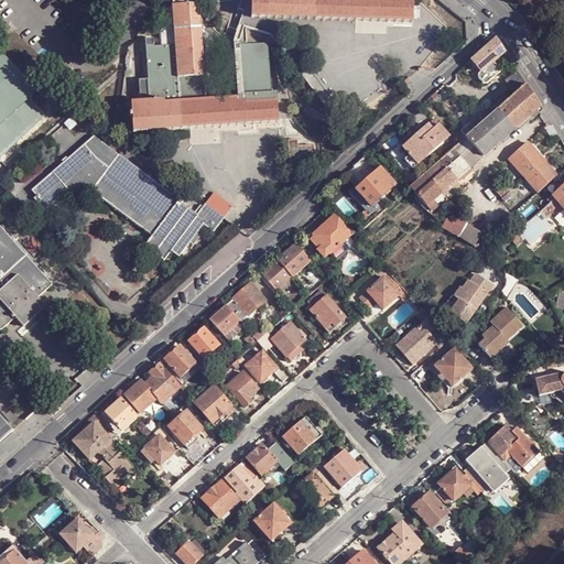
[(412,23),(413,0),(250,0),(251,18),(412,23)]
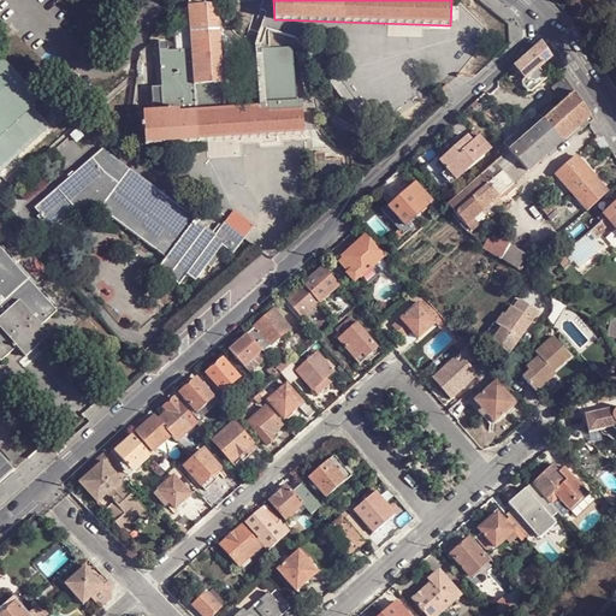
[(154,112),(142,112),(143,125),(141,125),(141,129),(132,130),(135,146),(143,146),(142,129),(143,129),(144,144),(302,134),(300,101),(295,102),(290,47),(270,48),(261,49),(265,107),(264,107),(248,108),(224,110),(217,4),(187,5),(187,15),(183,15),(183,33),(173,33),(175,51),(169,52),(169,42),(159,42),(161,87),(153,88),(154,112)]
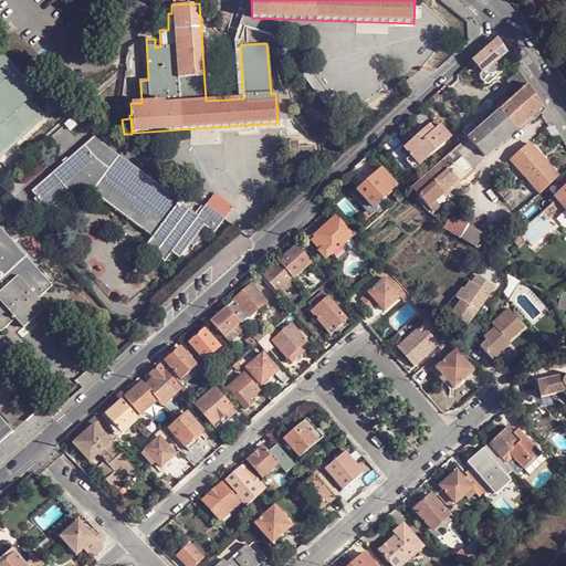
[(274,23),(268,29),(297,69),(304,63),(274,23)]
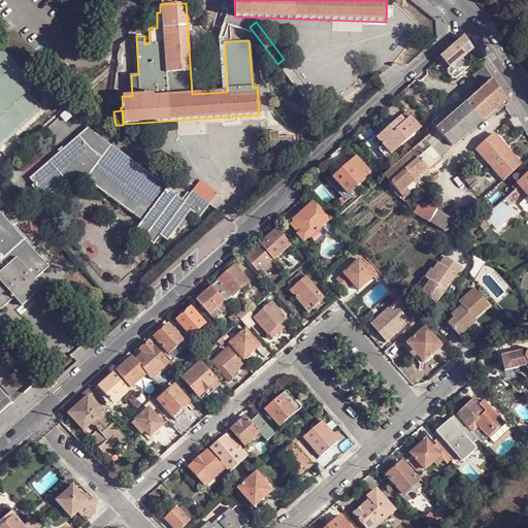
[(442,57),(451,67),(452,67),(463,58),(473,48),(465,36),(442,57)]
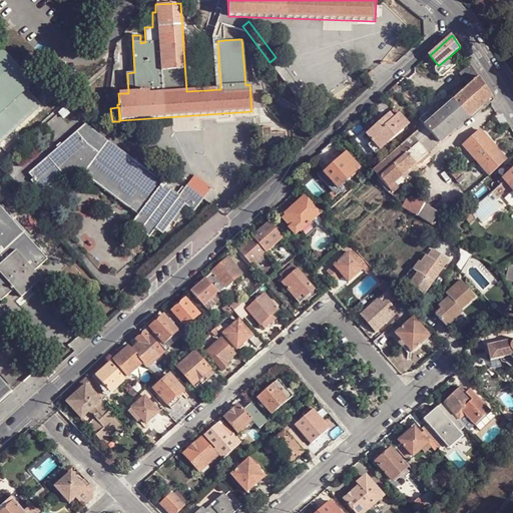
[(202,42),(206,90),(219,89),(215,41),(202,42)]
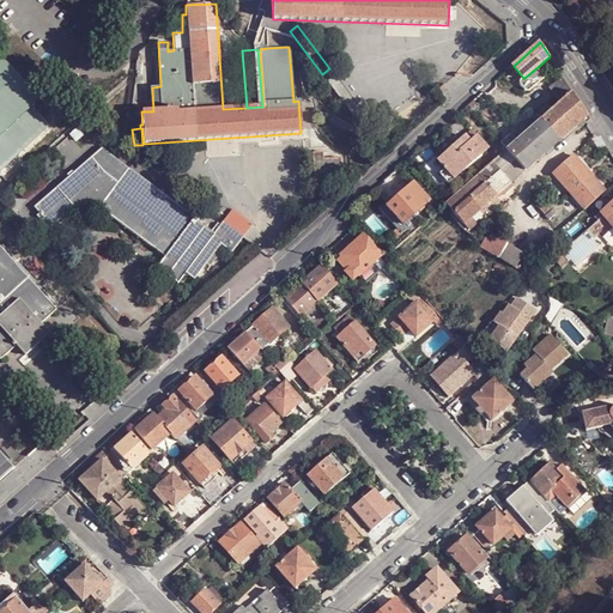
[(0,174),(0,175),(50,126),(35,109),(36,108),(35,107),(34,108),(32,107),(38,99),(0,59),(0,174)]
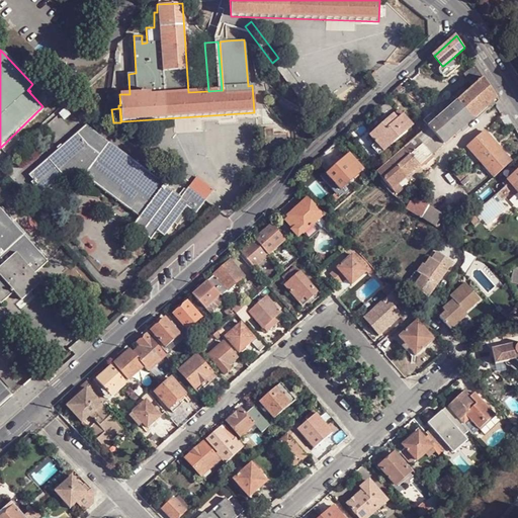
[(454,57),(443,66),(442,66),(440,68),(440,71),(444,76),(448,76),(461,65),(454,57)]
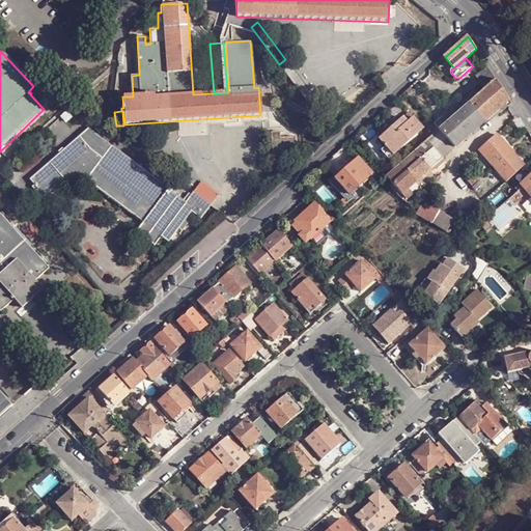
[(496,79),(487,66),(476,76),(485,88),(496,79)]
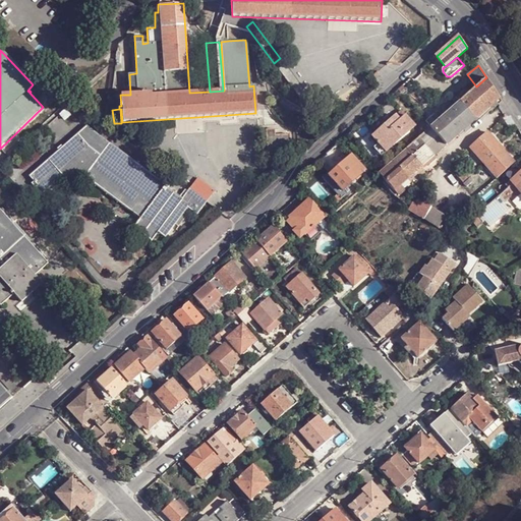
[(414,81),(411,77),(399,90),(402,93),(414,81)]
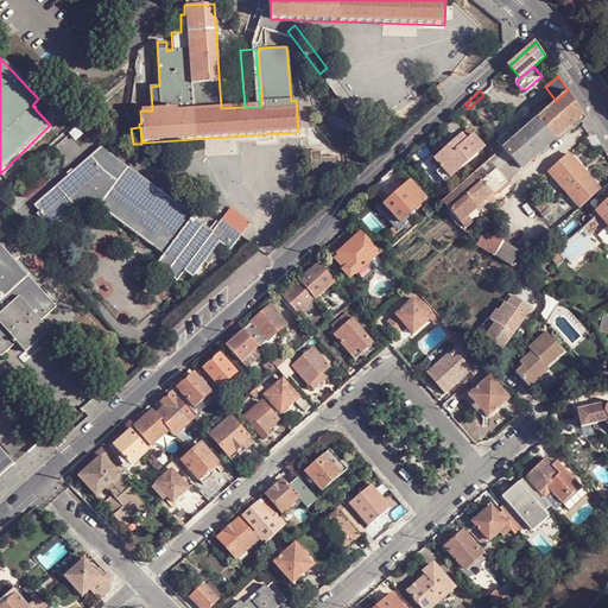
[(583,115),(568,90),(556,101),(536,119),(555,140),(583,115)]
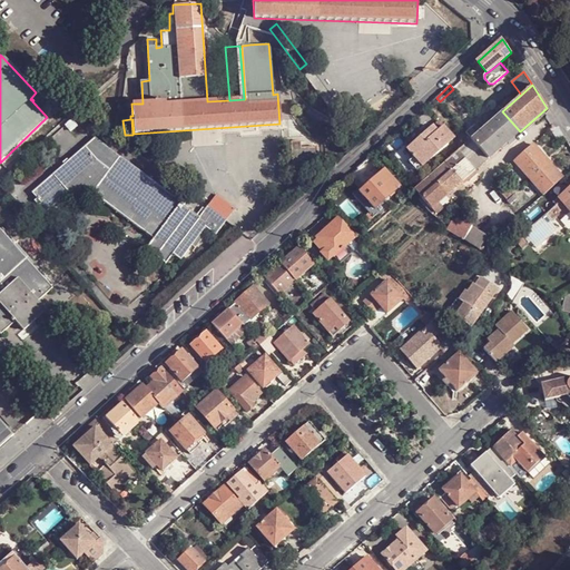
[(502,111),(480,130),(472,138),(471,139),(489,159),(520,131),(502,111)]
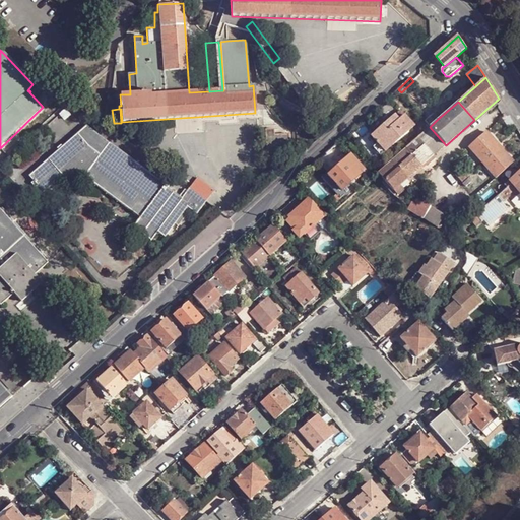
[(66,109),(59,114),(64,121),(71,116),(66,109)]
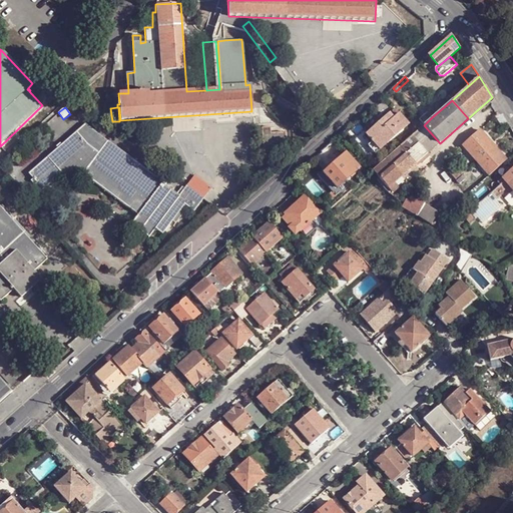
[(395,109),(367,134),(373,141),(379,147),(386,141),(388,143),(409,124),(395,109)]
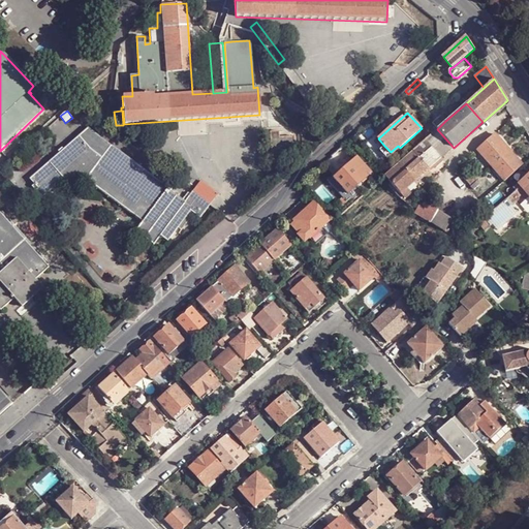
[(433,123),(438,128),(445,121),(441,116),(433,123)]
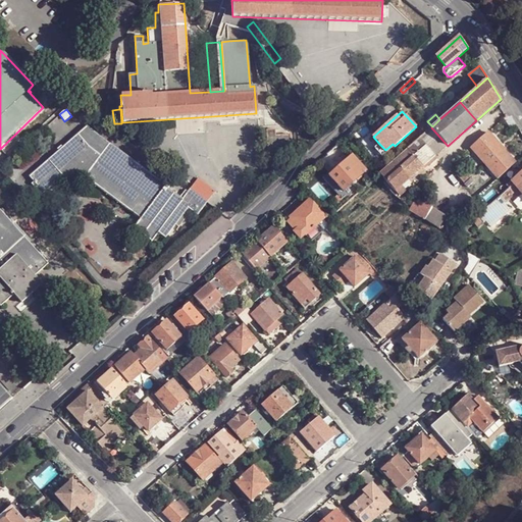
[(508,116),(506,118),(512,127),(518,123),(513,116),(511,116),(508,116)]
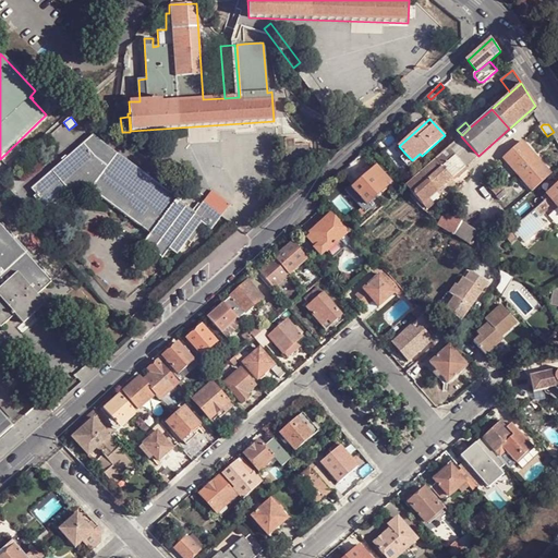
[(461,136),(436,159),(452,178),(456,176),(457,174),(465,167),(478,156),(461,136)]
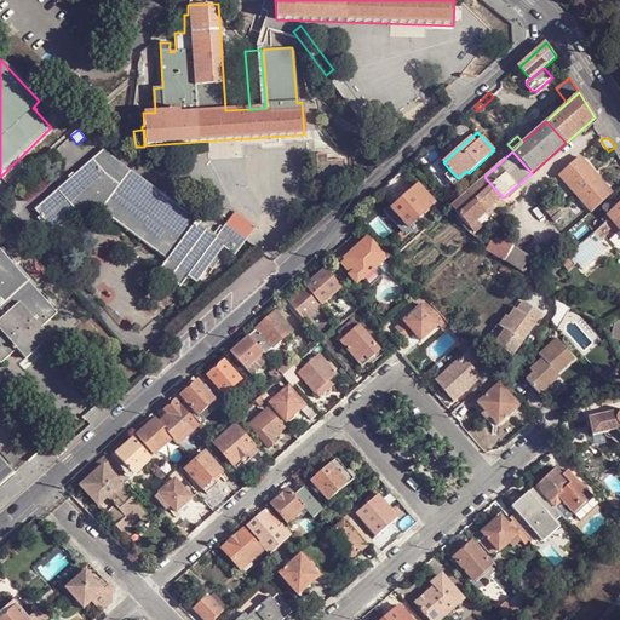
[(317,184),(345,182),(344,160),(326,161),(326,154),(315,155),(317,184)]
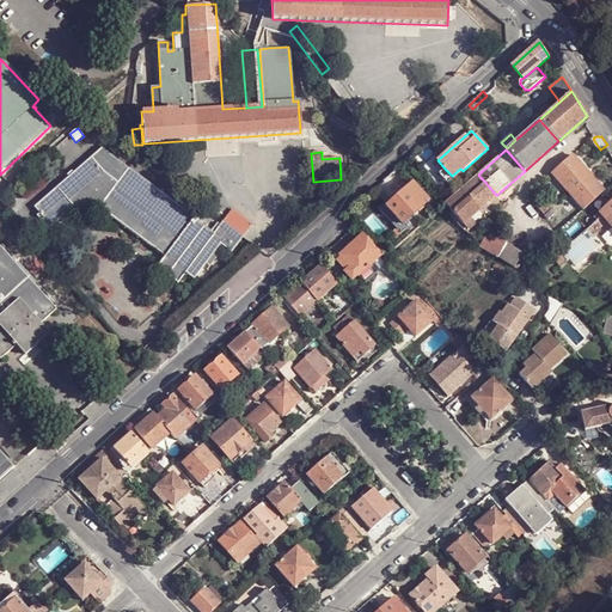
[(575,154),(554,172),(585,209),(605,190),(575,154)]
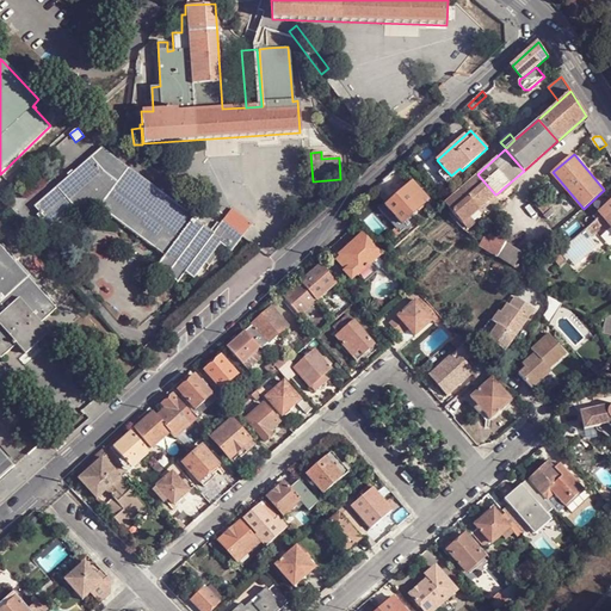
[(179,285),(187,273),(196,279),(208,263),(222,245),(226,248),(233,253),(245,238),(224,222),(222,224),(220,222),(213,232),(198,221),(199,220),(130,167),(119,183),(105,172),(92,158),(37,208),(47,218),(44,221),(51,229),(63,217),(76,207),(85,216),(98,204),(102,205),(100,208),(166,258),(158,269),(179,285)]
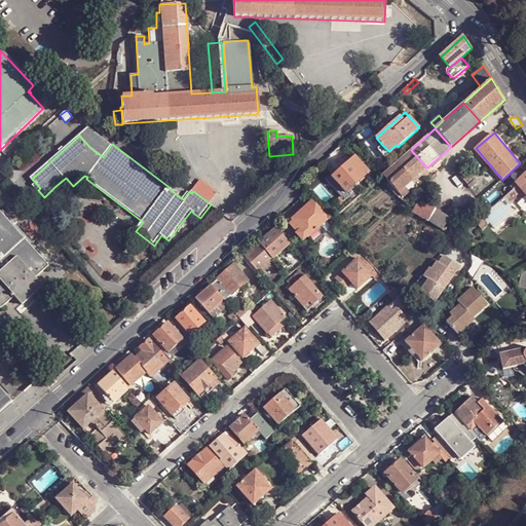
[(384,158),(390,154),(388,151),(382,145),(377,149),(384,158)]
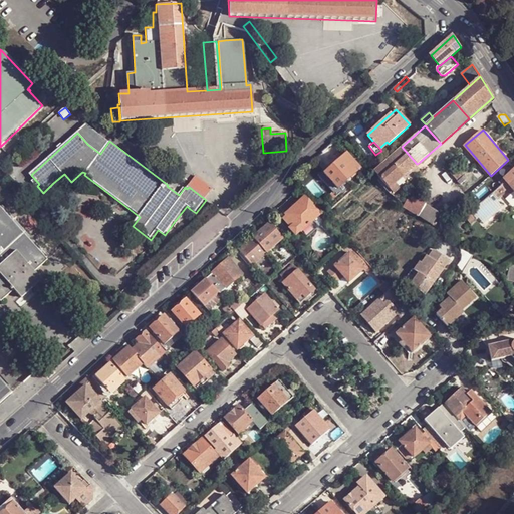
[(389,144),(387,142),(379,148),(381,151),(389,144)]
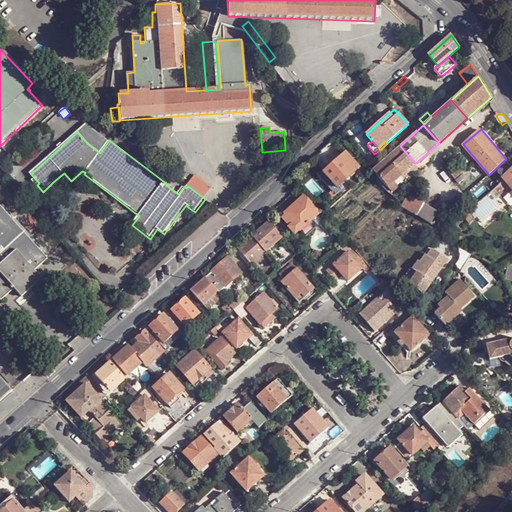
[(403,174),(415,163),(400,146),(386,158),(401,176),(403,174)]
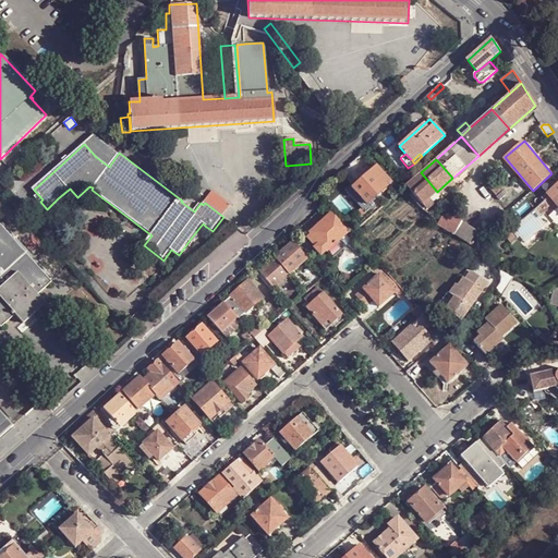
[(392,183),(377,166),(372,171),(370,173),(365,178),(352,189),(366,206),(381,192),(383,193),(387,190),(386,189),(392,183)]
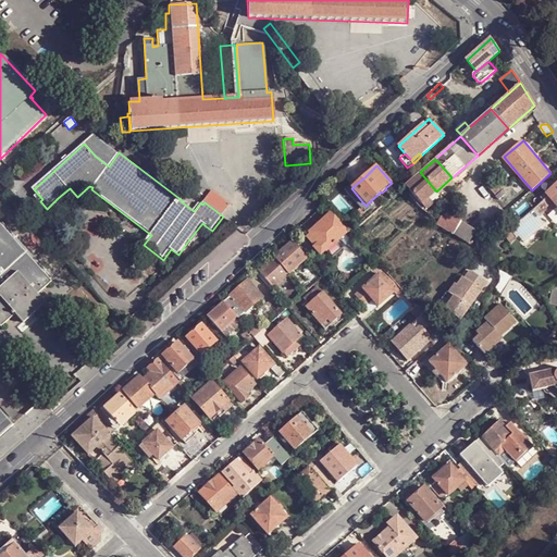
[(467,169),(465,166),(456,174),(458,176),(467,169)]
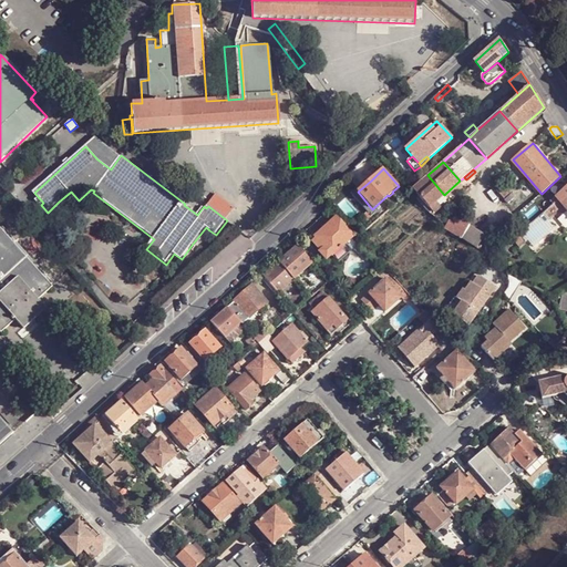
[(444,195),(428,175),(414,186),(412,188),(429,208),(435,203),(444,195)]
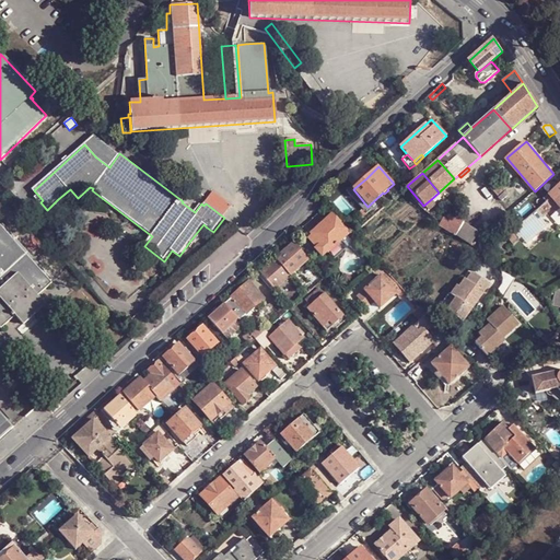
[(347,193),(353,189),(366,178),(364,176),(362,177),(347,193)]
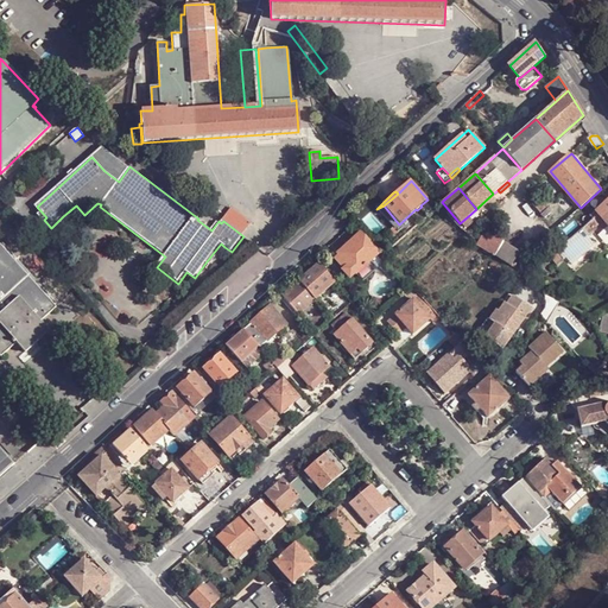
[(479,207),(481,209),(495,196),(493,194),(479,207)]
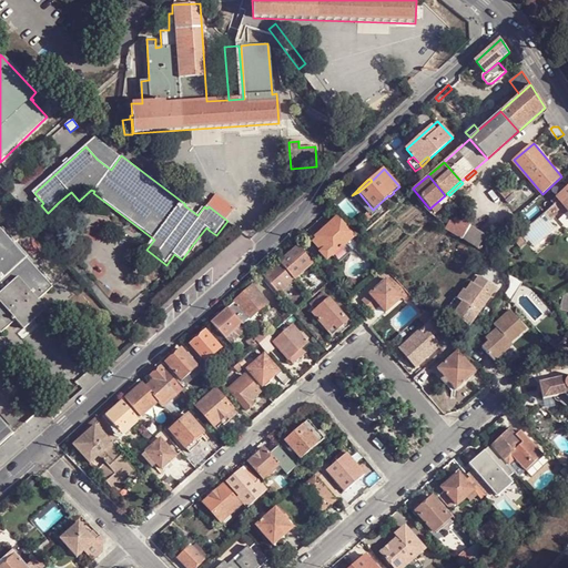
[(498,189),(506,199),(517,189),(510,182),(504,188),(501,185),(498,189)]
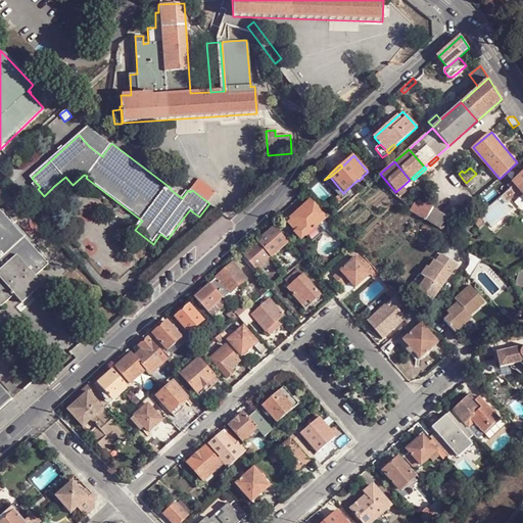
[(522,185),(522,172),(514,180),(516,184),(520,188),(522,185)]
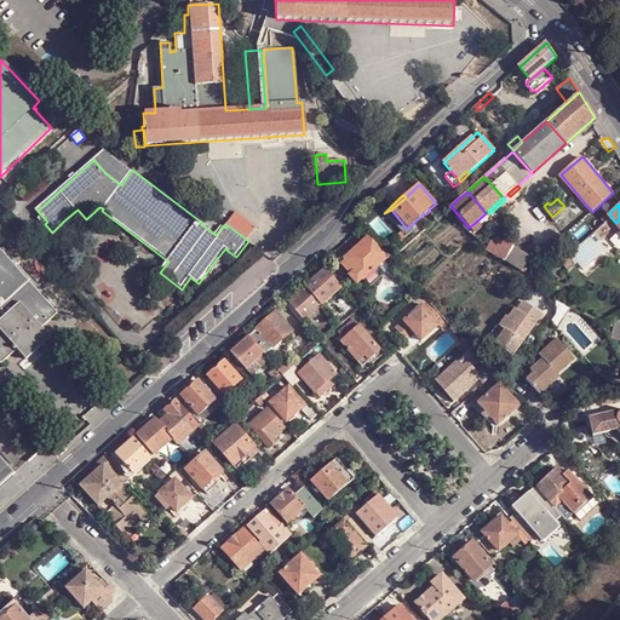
[(391,210),(384,213),(402,235),(407,229),(391,210)]
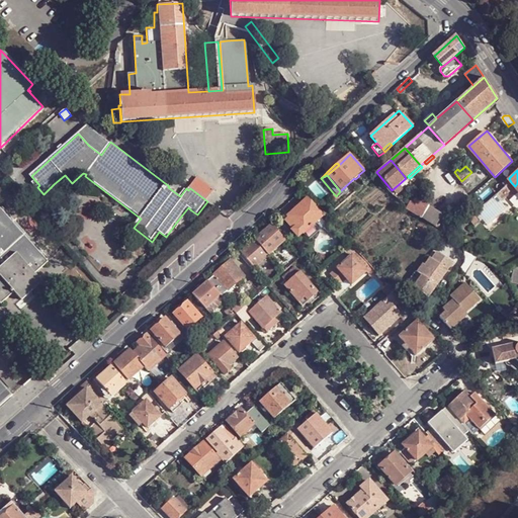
[(467,177),(462,182),(472,194),(479,189),(467,177)]
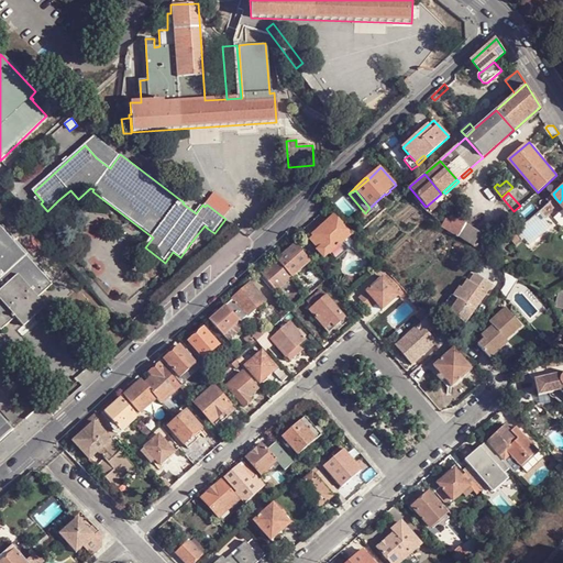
[(551,210),(560,202),(555,198),(548,206),(551,210)]
